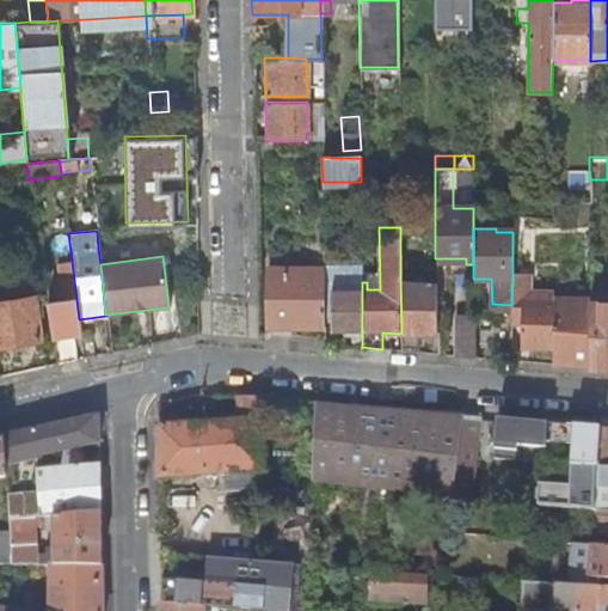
[(62,299),(47,300),(56,362),(69,360),(77,359),(73,333),(79,331),(79,319),(72,261),(56,263),(59,281),(60,280),(62,299)]
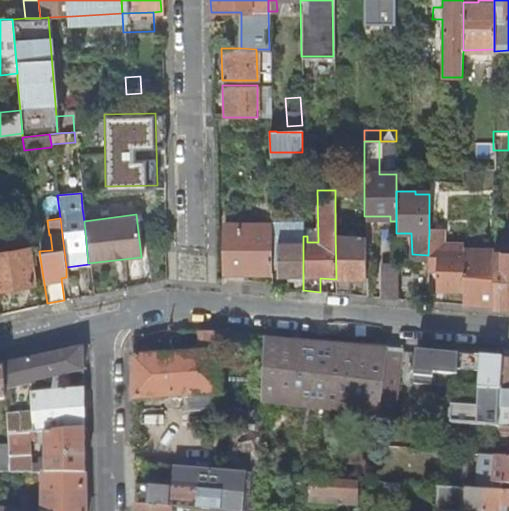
[(243,272),(271,272),(271,225),(223,225),(224,273),(225,273),(225,278),(243,280),(243,272)]
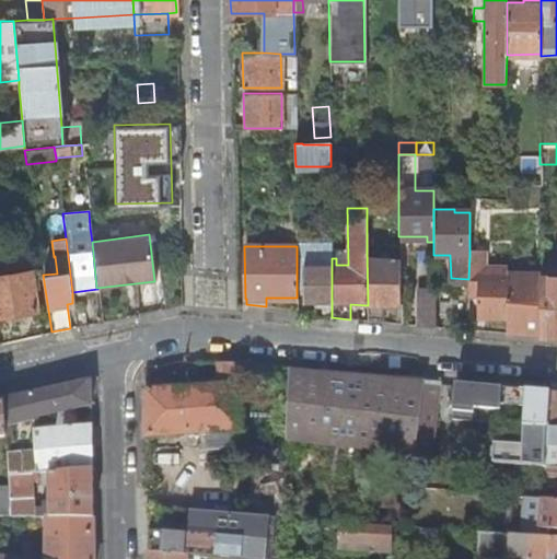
[(382,305),(399,304),(399,258),(373,257),(373,252),(367,251),(368,305),(368,321),(382,322),(382,305)]
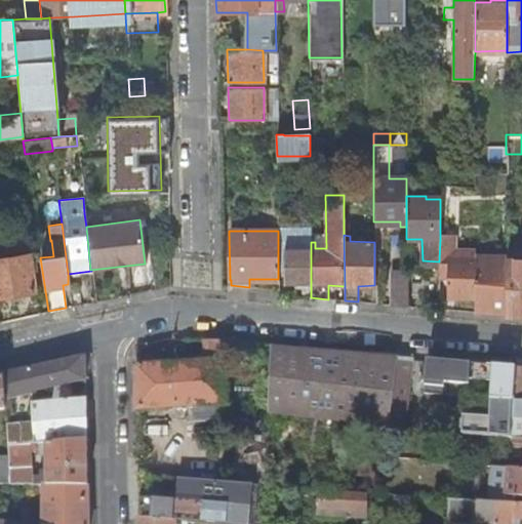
[(454,235),(440,235),(440,238),(440,239),(439,262),(439,263),(447,263),(447,280),(447,298),(474,298),(474,312),(505,314),(505,282),(505,260),(505,258),(506,253),(475,253),(475,248),(454,247),(454,235)]
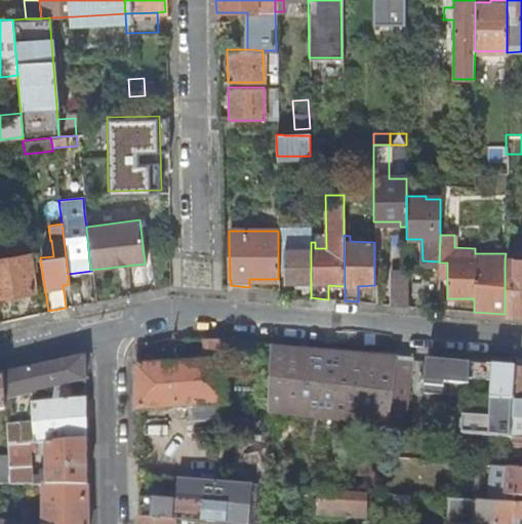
[(285,237),(285,248),(311,248),(311,242),(311,238),(285,237)]
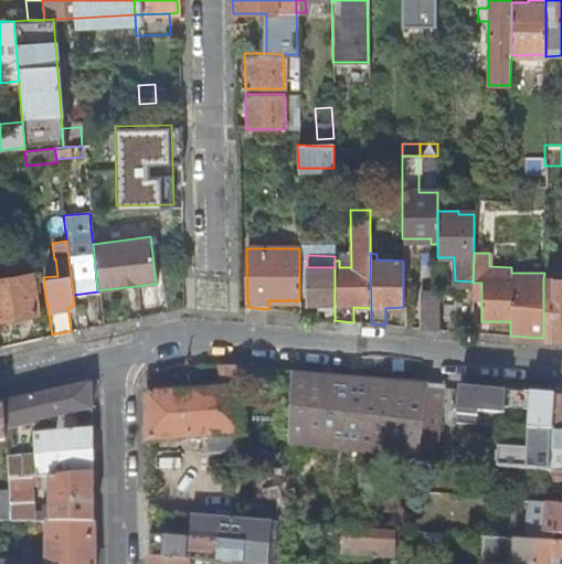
[(335,267),(307,267),(306,267),(306,304),(335,304),(335,267)]
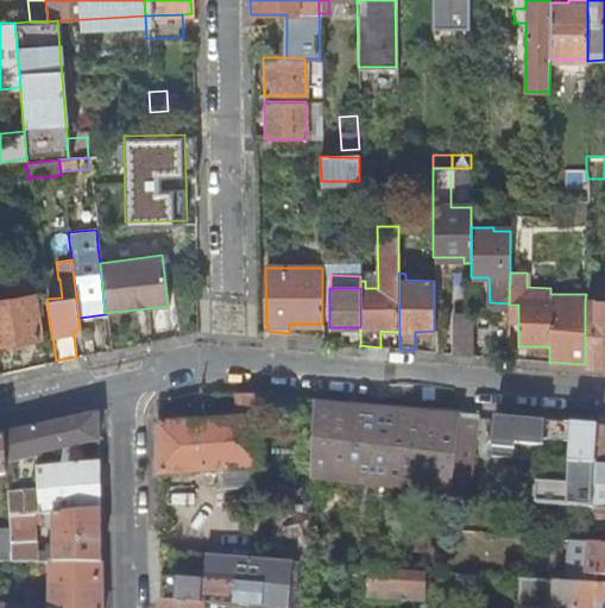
[(33,294),(0,300),(0,344),(41,337),(33,294)]
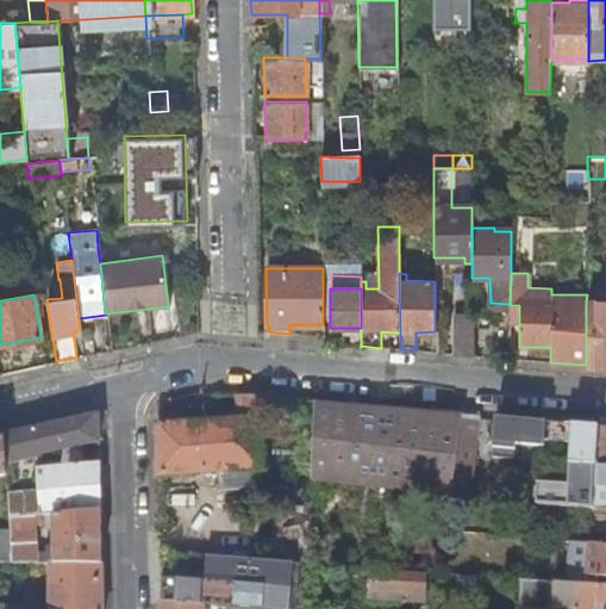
[(605,299),(586,300),(586,303),(586,328),(586,365),(605,366),(605,299)]
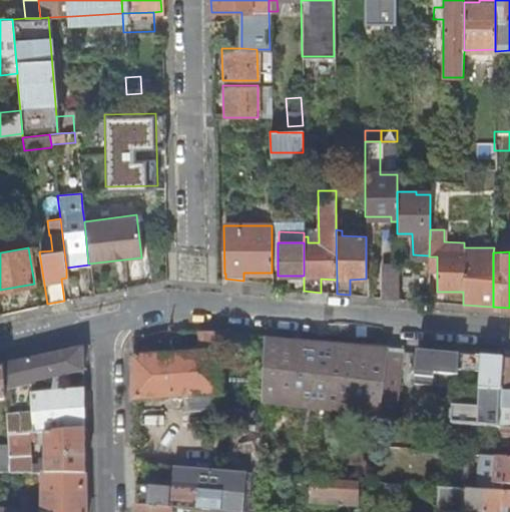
[(437,257),(429,257),(429,274),(437,274),(437,257)]
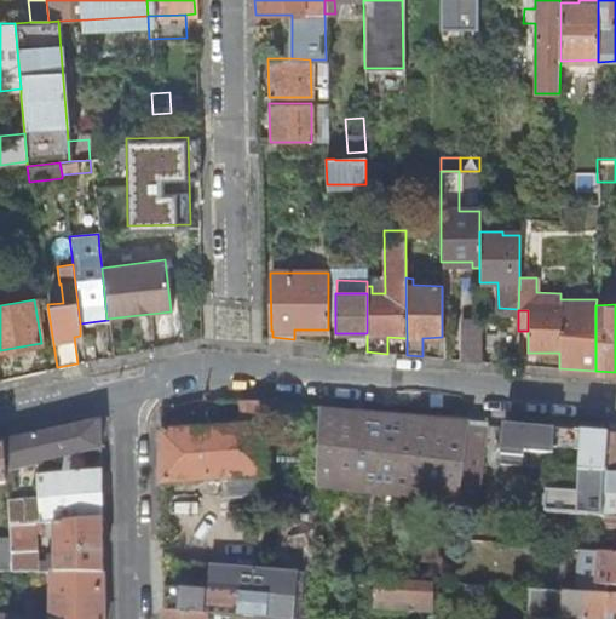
[(464,324),(464,360),(468,360),(481,361),(481,325),(464,324)]
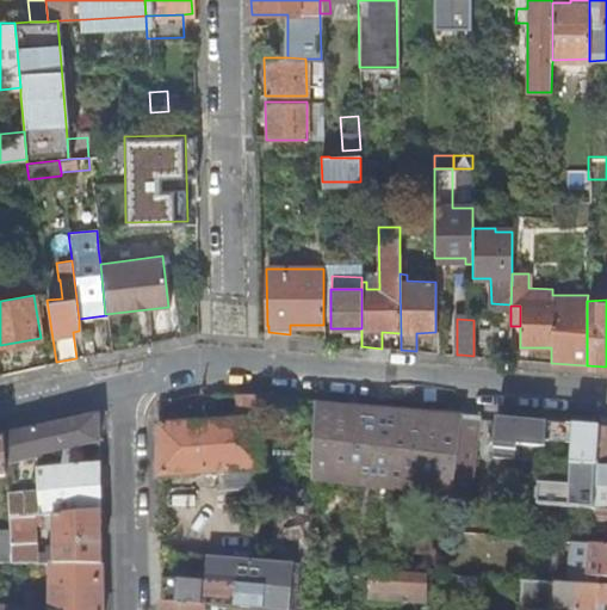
[(261,468),(256,398),(243,396),(236,395),(239,421),(158,426),(159,474),(216,470),(217,491),(261,488),(259,468),(261,468)]
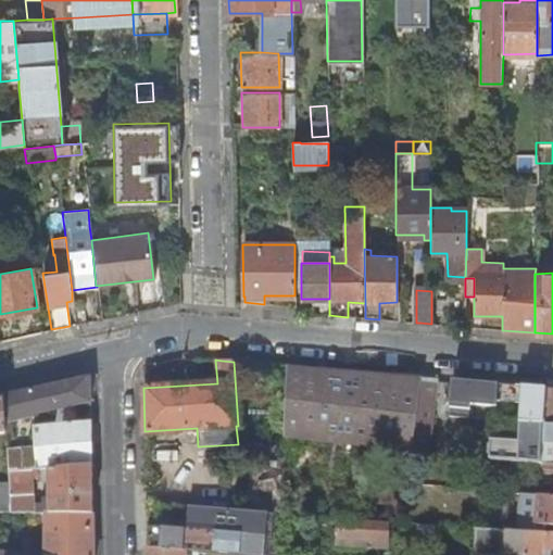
[(405,452),(415,377),(354,371),(287,366),(284,437),(405,452)]
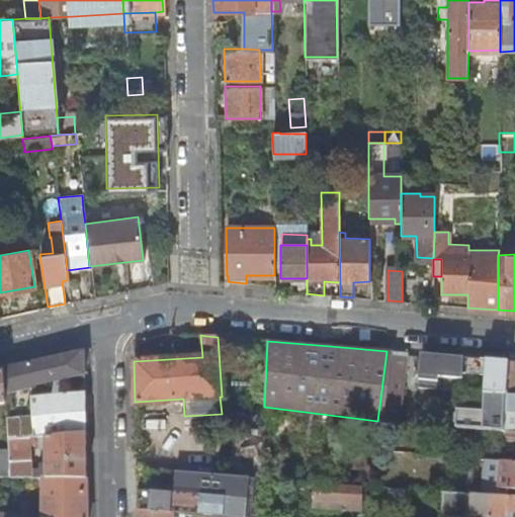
[(2,369),(4,404),(6,440),(44,436),(85,433),(84,417),(83,377),(83,352),(2,369)]
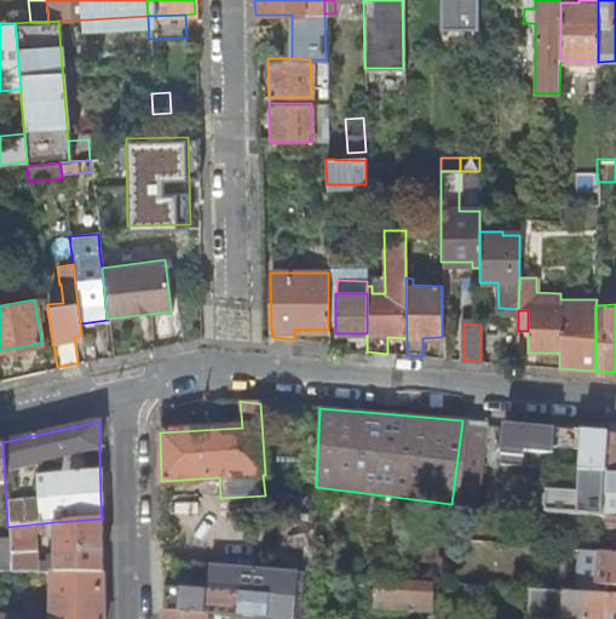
[(528,425),(504,424),(501,454),(523,456),(523,451),(548,453),(550,435),(553,435),(554,428),(528,425)]
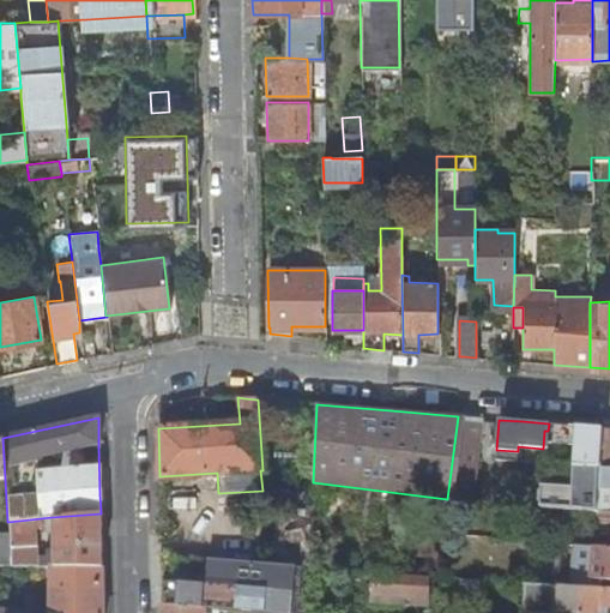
[(549,424),(548,431),(545,463),(560,464),(563,425),(556,425),(549,424)]
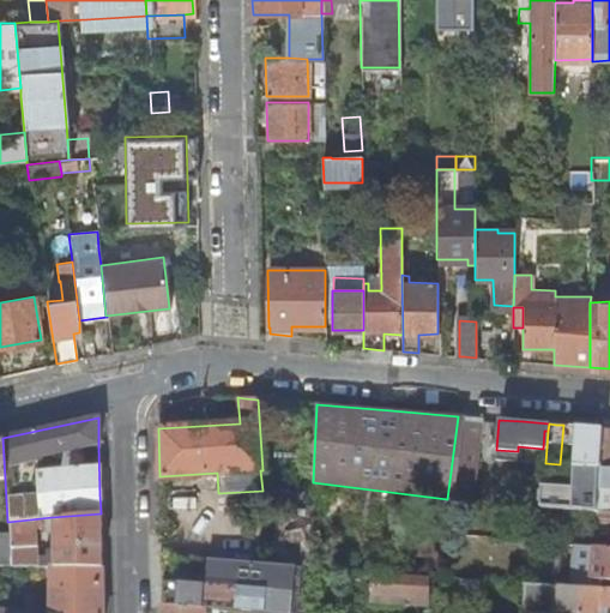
[(575,426),(573,466),(599,467),(602,428),(587,427),(575,426)]
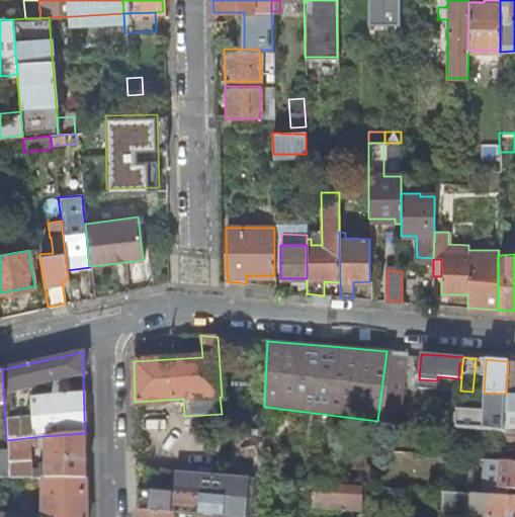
[(514,361),(508,361),(506,394),(507,394),(514,394),(514,361)]
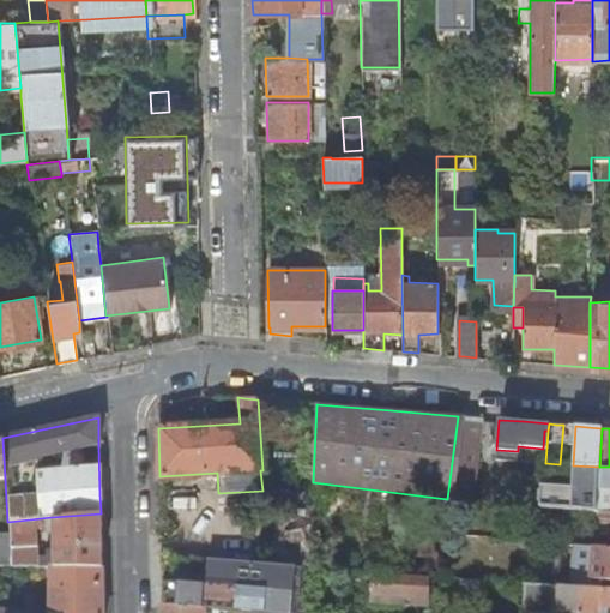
[(518,451),(496,450),(495,458),(517,461),(518,451)]
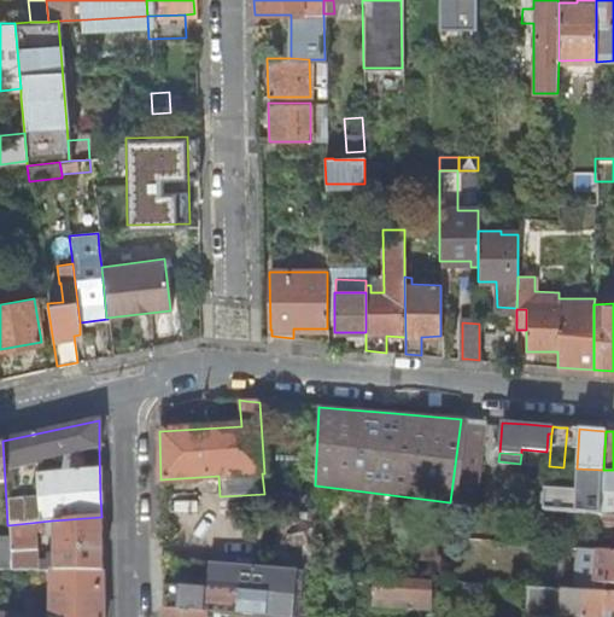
[(557,496),(556,512),(601,514),(602,493),(604,470),(603,470),(577,469),(576,496),(557,496)]
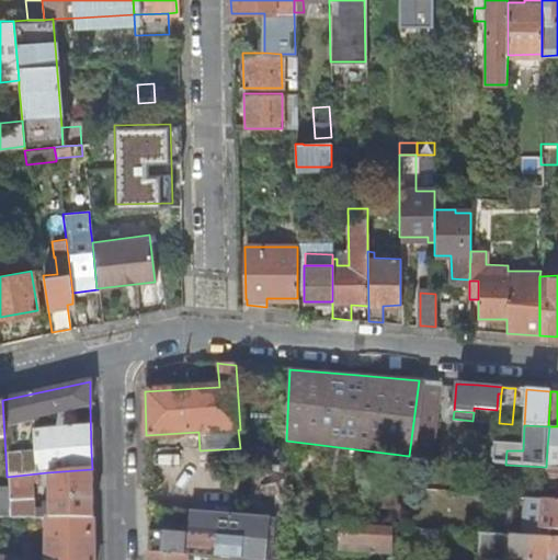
[(557,447),(557,426),(549,426),(547,447),(557,447)]
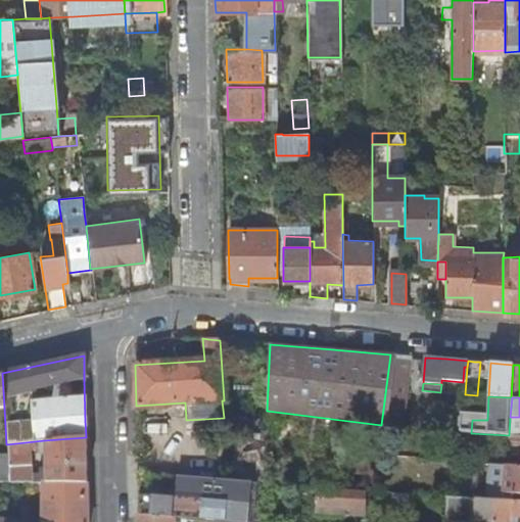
[(519,417),(510,417),(509,435),(519,435),(519,417)]
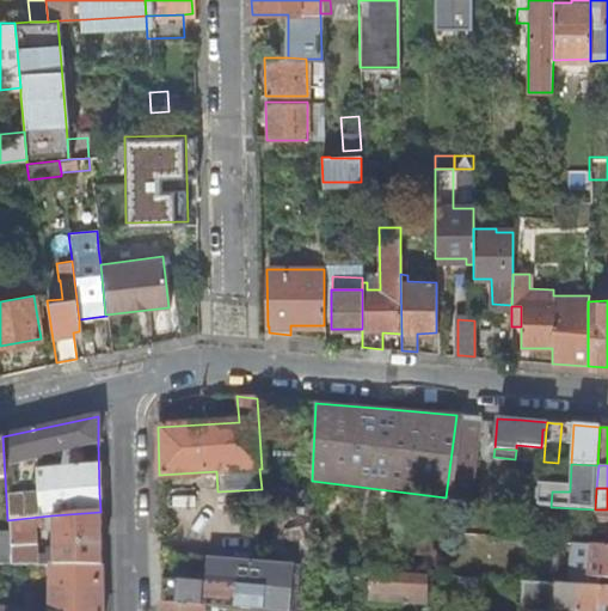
[(28,555),(28,566),(49,564),(100,564),(100,543),(100,512),(51,515),(51,555),(28,555)]
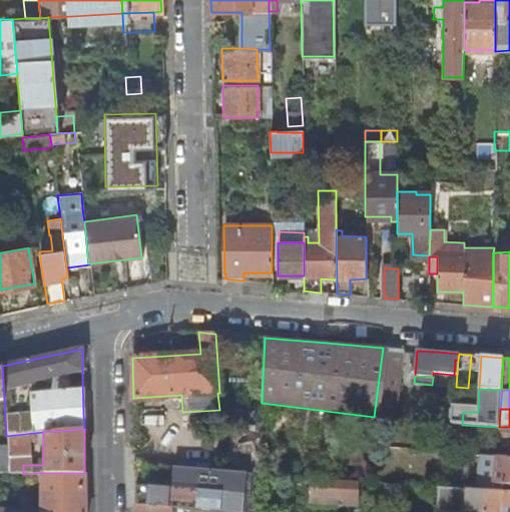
[(242,431),(240,473),(245,473),(259,474),(261,432),(242,431)]
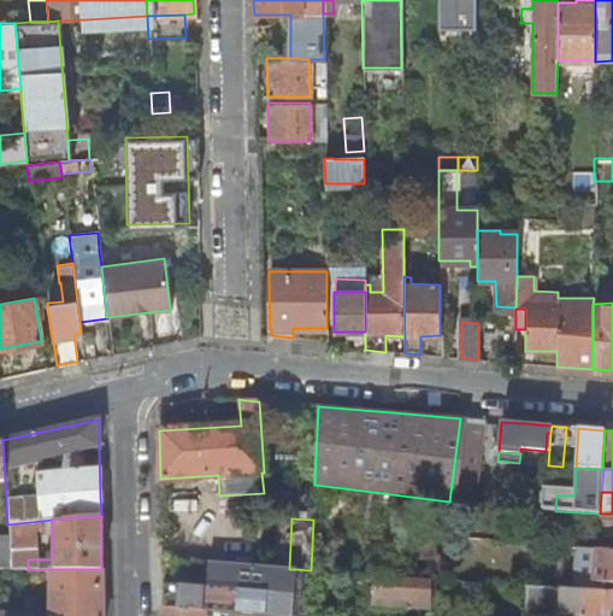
[(9,538),(0,537),(0,569),(5,570),(10,570),(9,538)]
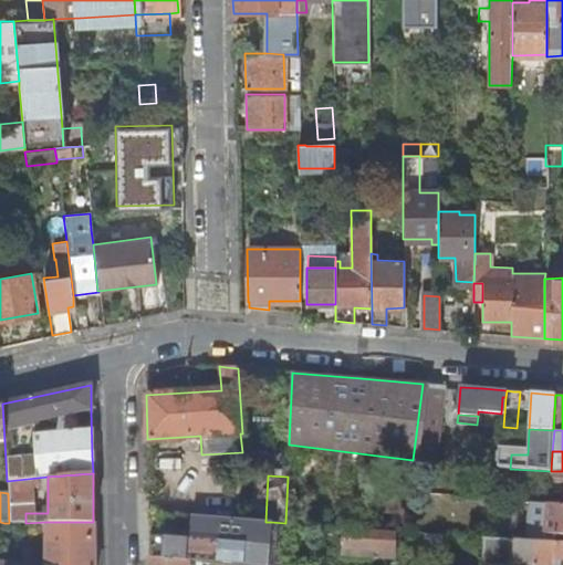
[(562,505),(548,504),(545,533),(562,534),(562,505)]
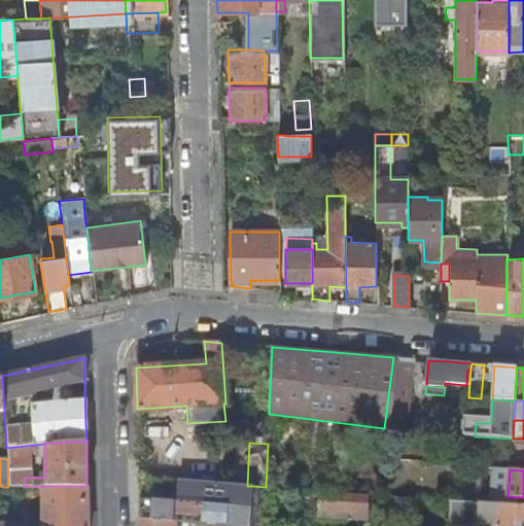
[(247,486),(178,481),(175,524),(203,525),(248,525),(252,486),(247,486)]
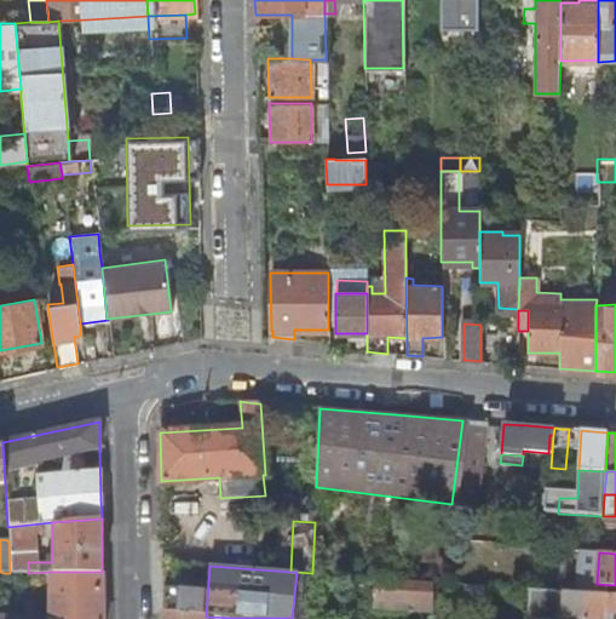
[(102,618),(102,605),(102,572),(50,572),(49,618),(102,618)]
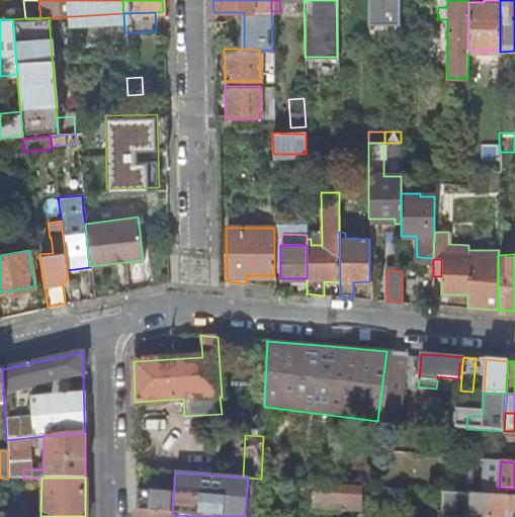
[(360,489),(312,485),(310,506),(359,509),(360,489)]
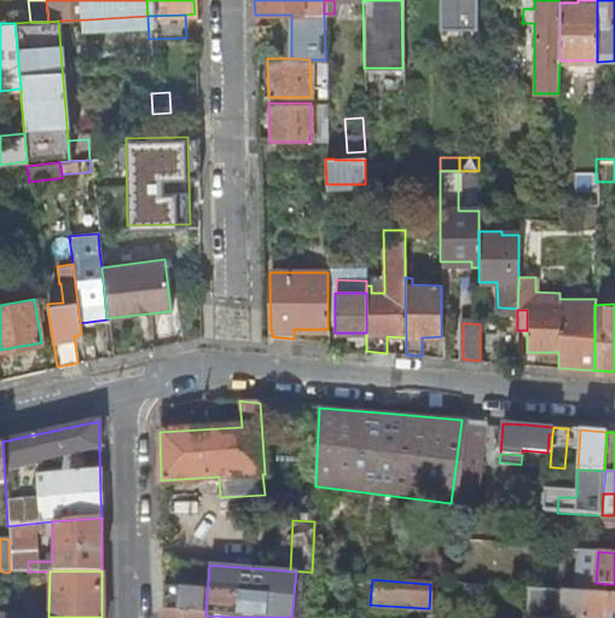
[(614,617),(614,593),(561,589),(528,587),(526,617),(547,617),(556,617),(557,612),(560,612),(558,614),(584,616),(584,617),(614,617)]
